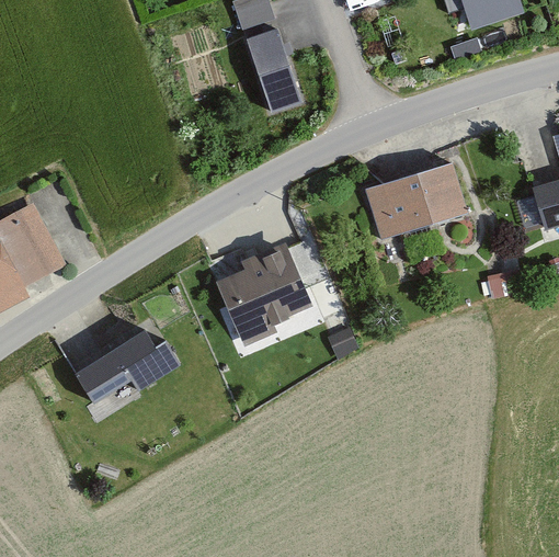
[(263,0),(235,0),(231,1),(238,29),(270,21),(263,0)]
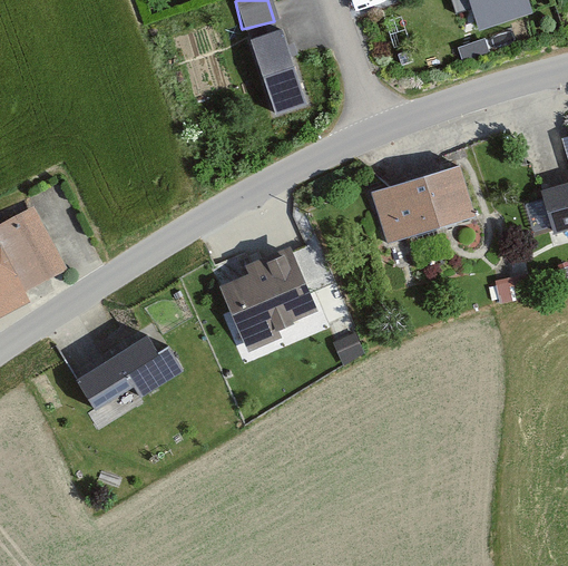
[(525,0),(463,0),(475,36),(531,18),(525,0)]
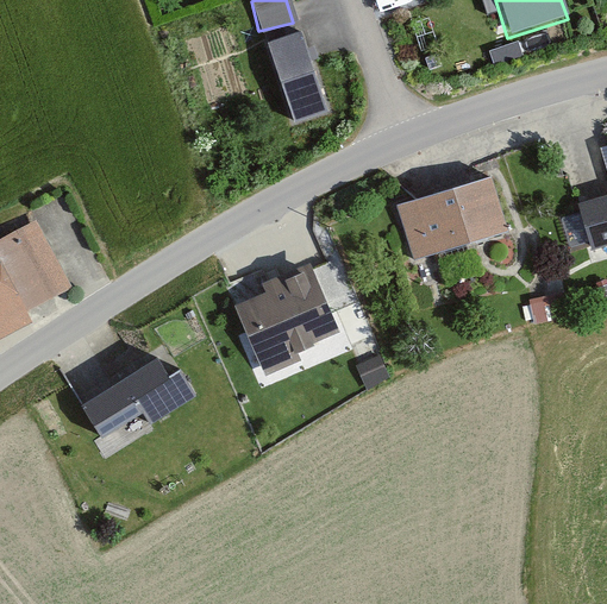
[(302,29),(260,43),(285,121),(329,108),(302,29)]
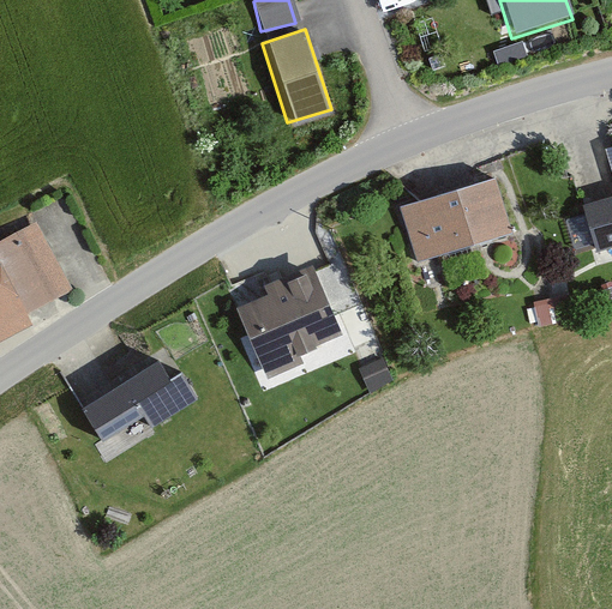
[(496,176),(399,205),(414,260),(513,231),(496,176)]
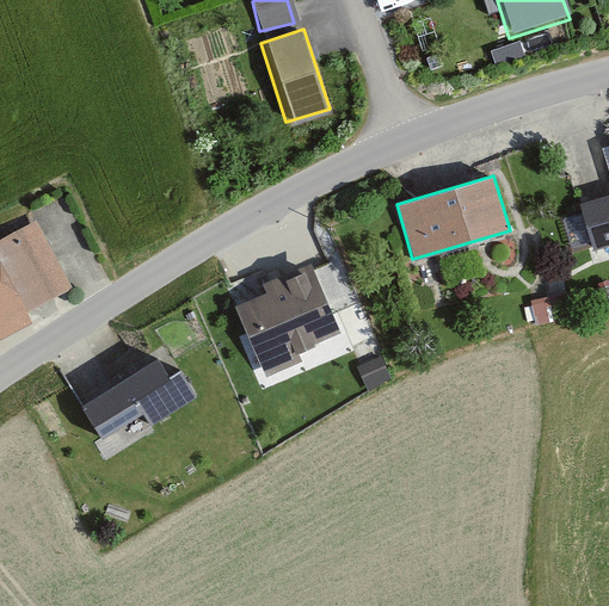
[(608,195),(579,203),(591,249),(608,245),(608,195)]
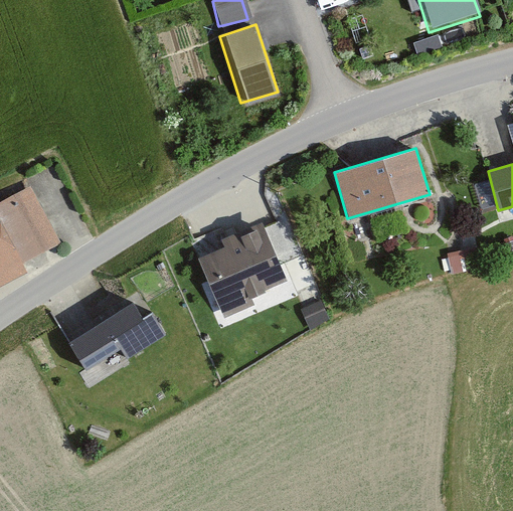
[(29,188),(0,202),(0,220),(20,264),(57,246),(29,188)]
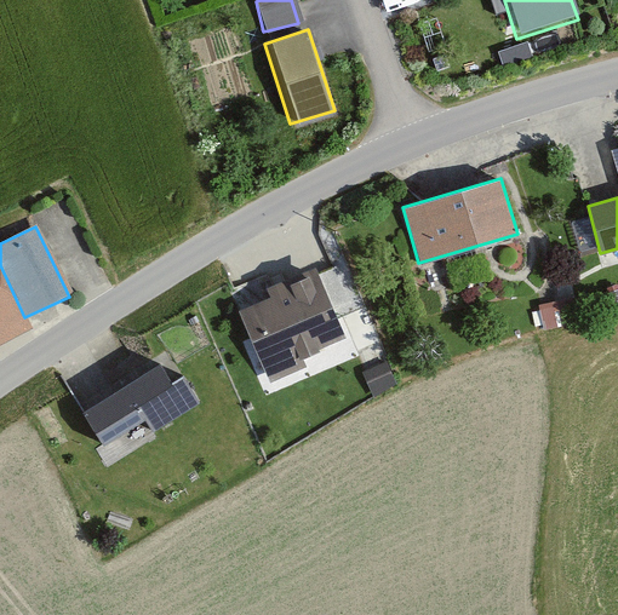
[(0,345),(34,329),(24,317),(0,265),(0,345)]
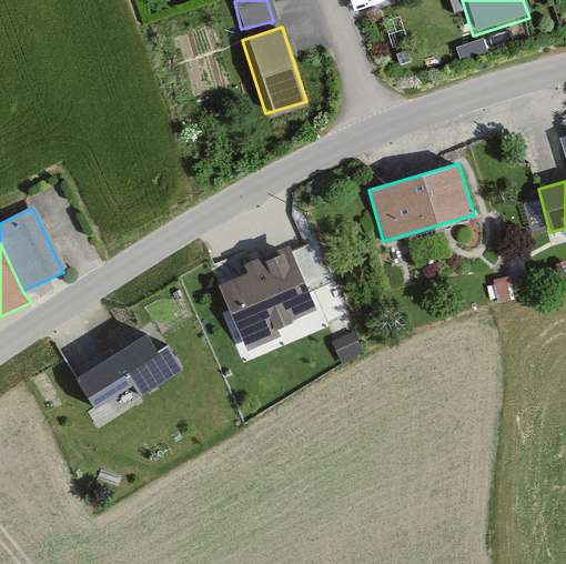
[(295,255),(219,286),(241,342),(317,311),(295,255)]
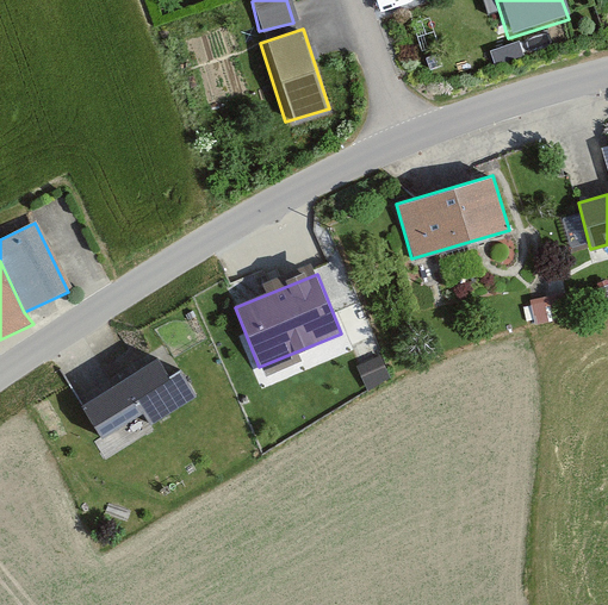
[(163,343),(72,400),(97,438),(142,411),(152,425),(197,397),(163,343)]
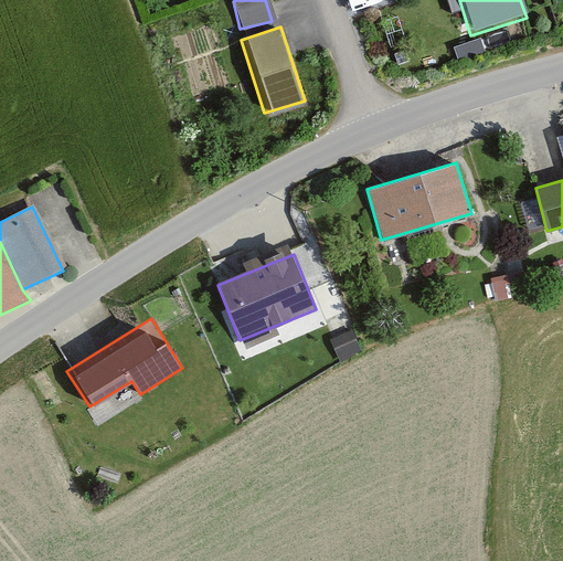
All buildings are outlined.
